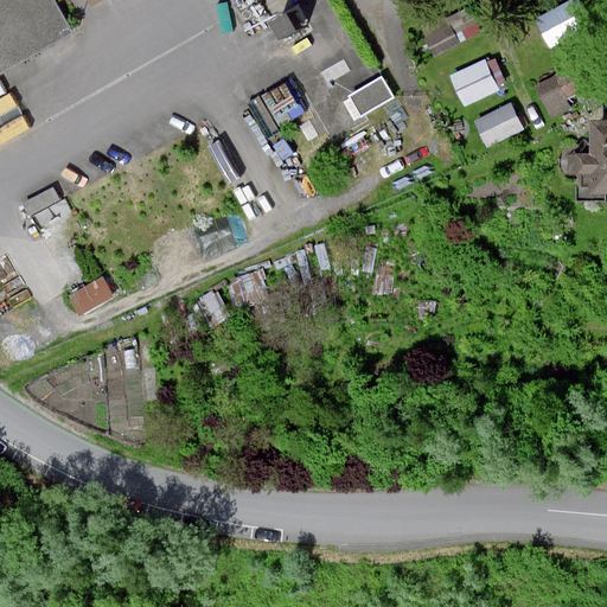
[(53,0),(0,0),(0,75),(74,33),(53,0)]
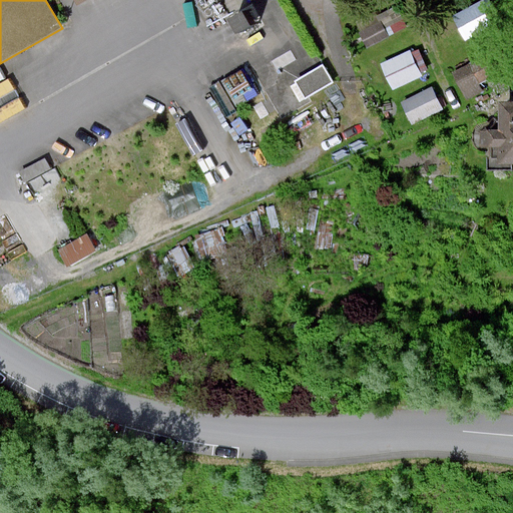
[(483,0),(454,16),(467,40),(503,21),(491,0),(483,0)]
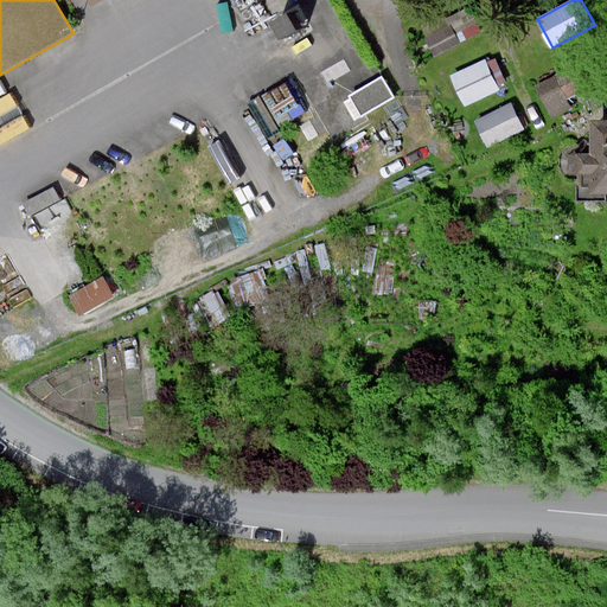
[(422,34),(435,58),(484,32),(471,8),(422,34)]
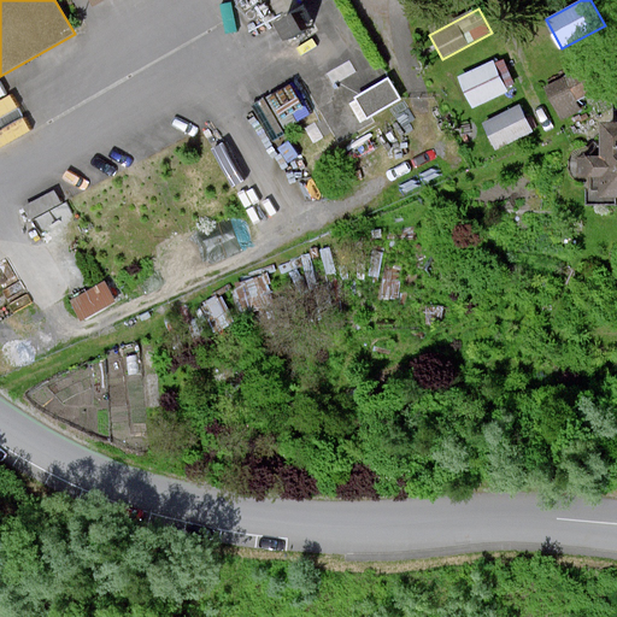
[(616,78),(606,57),(564,77),(576,103),(616,82),(616,78)]
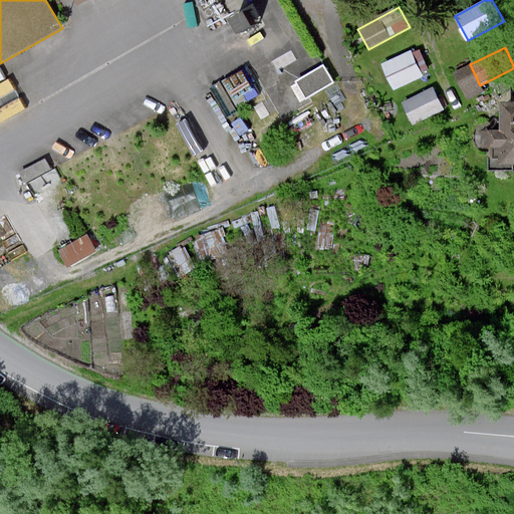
[(382,65),(395,90),(431,74),(419,48),(382,65)]
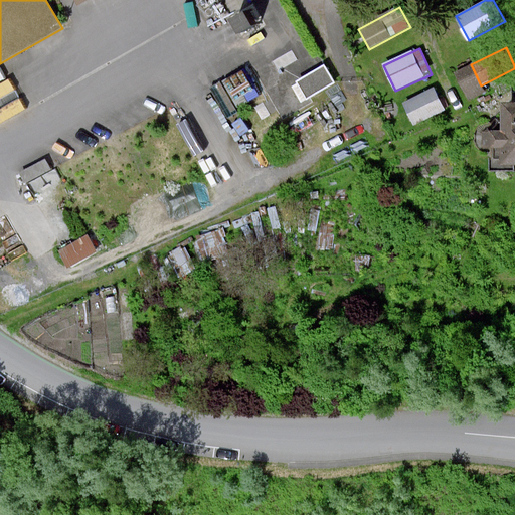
[(329,59),(301,75),(311,95),(339,78),(329,59)]
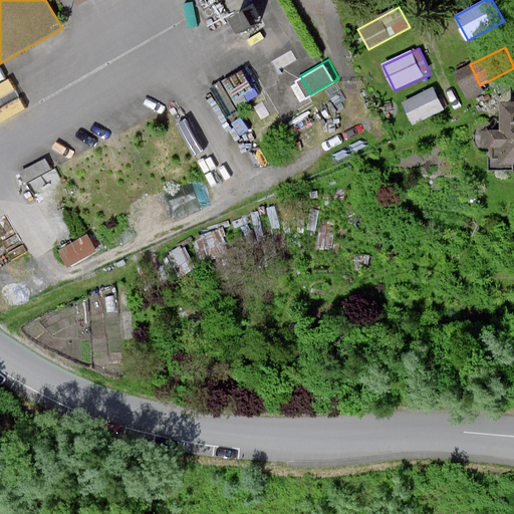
[(454,73),(467,100),(484,92),(480,85),(470,64),(454,73)]
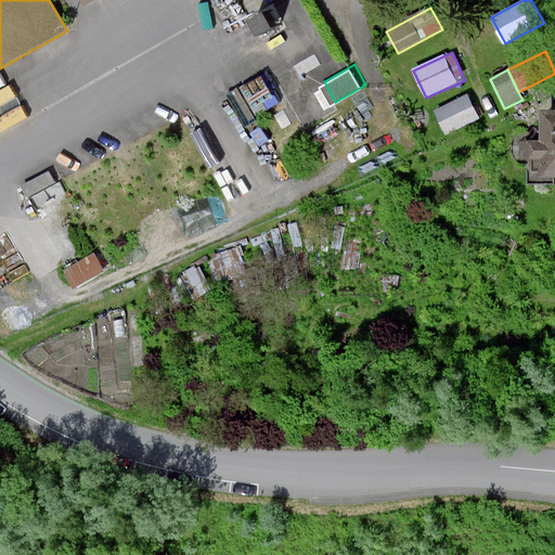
[(435,111),(447,136),(480,119),(468,94),(435,111)]
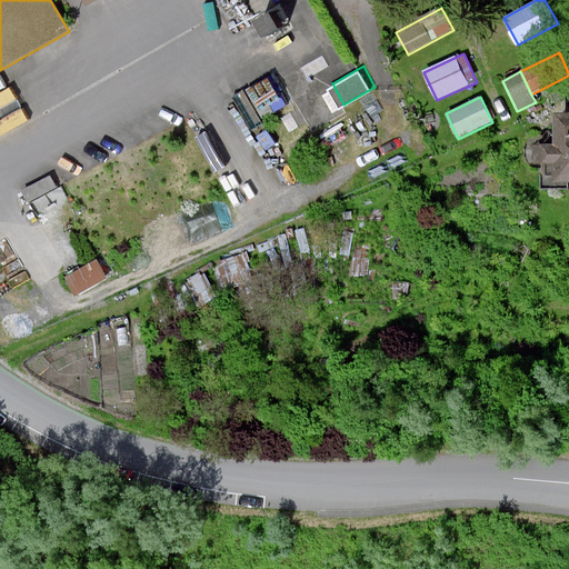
[(568,112),(553,113),(553,146),(537,146),(537,166),(546,166),(546,178),(556,178),(556,181),(568,181),(568,112)]
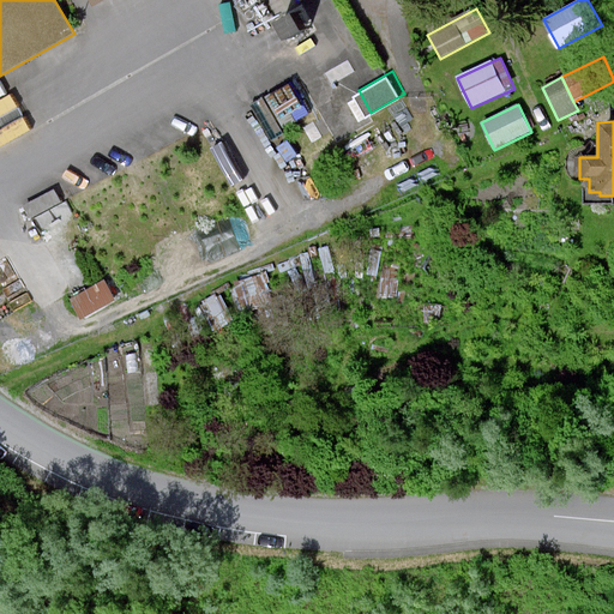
[(44,229),(76,214),(60,184),(29,199),(44,229)]
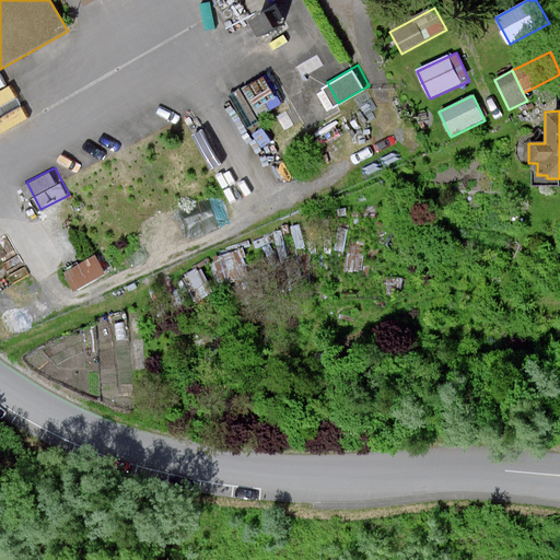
[(97,255),(65,272),(74,291),(107,275),(97,255)]
